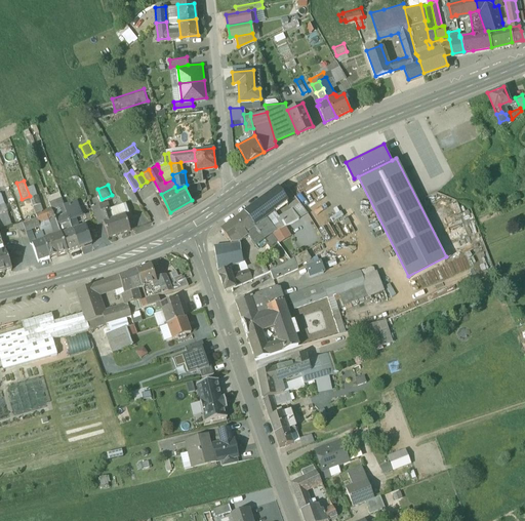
[(276,187),(245,209),(245,210),(266,236),(272,232),(276,229),(273,225),(266,215),(276,208),(273,204),(283,196),(276,187)]
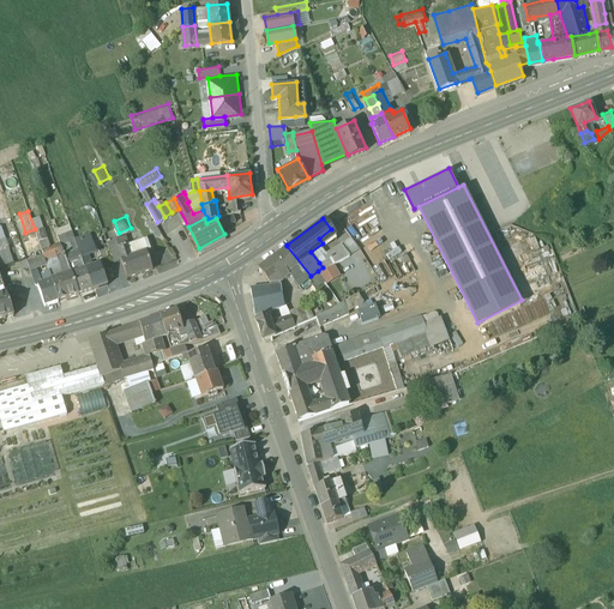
[(72,228),(76,237),(84,235),(78,219),(71,223),(72,228)]
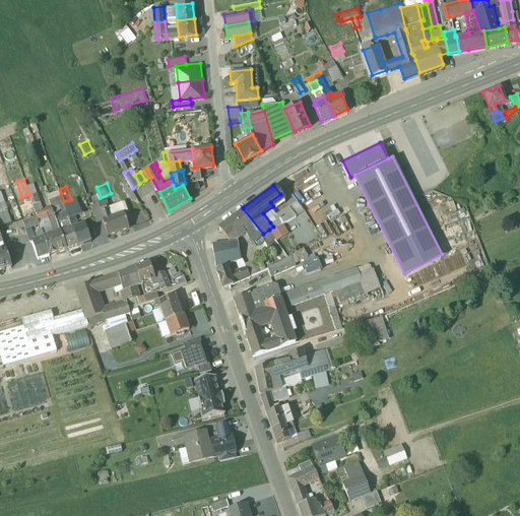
[(36,209),(43,207),(38,192),(29,194),(36,209)]
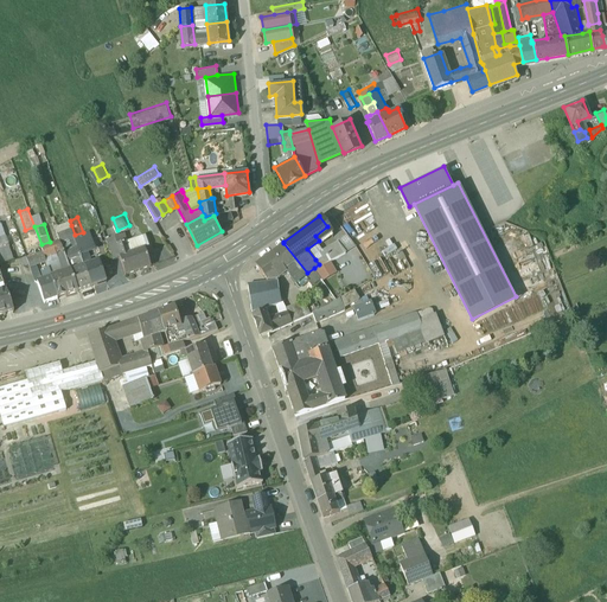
[(65,228),(57,231),(59,238),(63,248),(64,247),(68,258),(74,256),(81,253),(81,251),(81,250),(77,243),(75,235),(71,225),(65,228)]
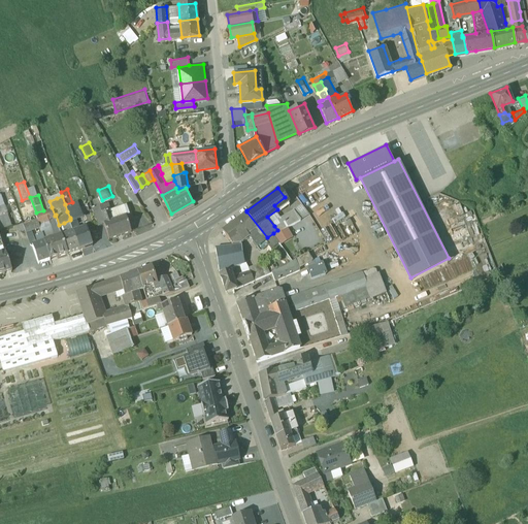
[(81,199),(85,209),(90,207),(86,197),(81,199)]
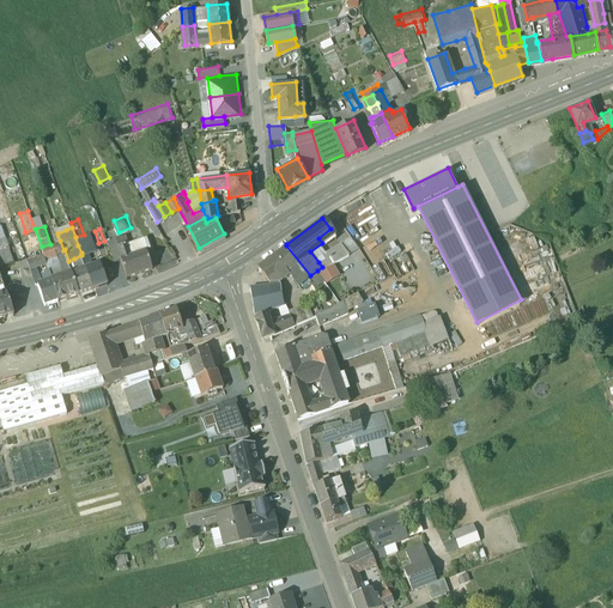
[(84,235),(76,237),(78,245),(93,241),(90,232),(84,235)]
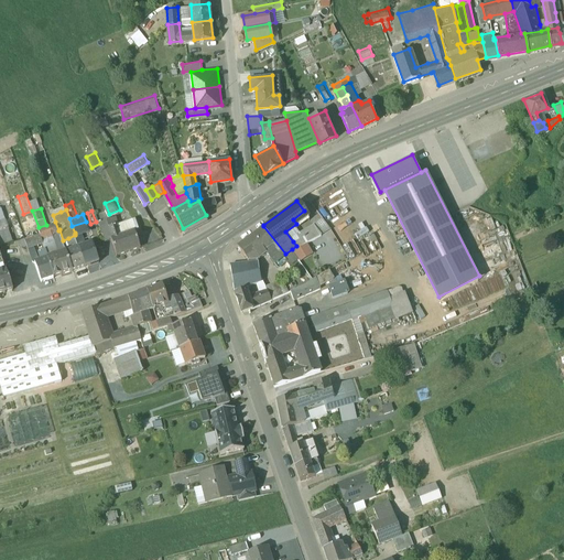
[(107,217),(98,221),(105,239),(111,237),(111,236),(112,235),(109,224),(107,217)]
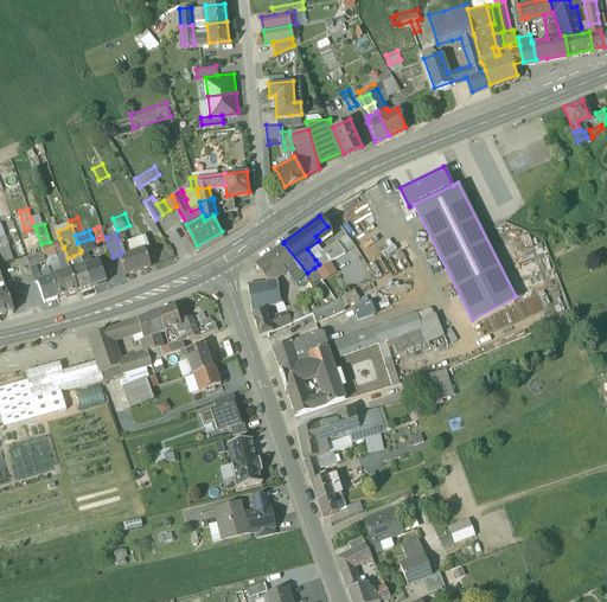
[(145,234),(127,239),(129,250),(145,245),(148,243),(145,234)]
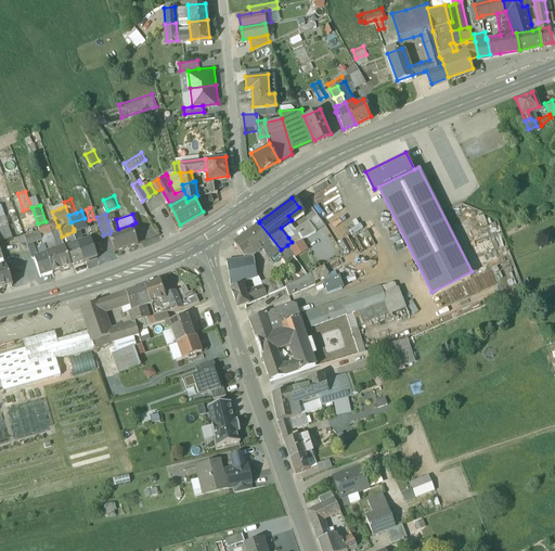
[(39,228),(40,232),(51,229),(57,227),(54,218),(46,221),(38,223),(39,228)]
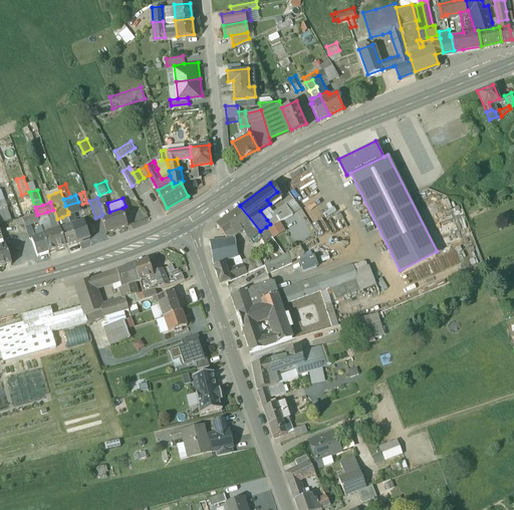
[(78,202),(65,206),(68,212),(73,210),(80,208),(78,202)]
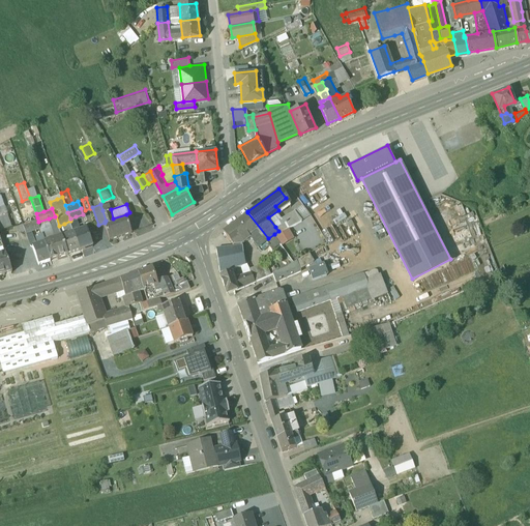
[(126,214),(113,218),(111,209),(110,208),(102,210),(106,221),(105,222),(105,223),(110,237),(131,230),(126,214)]
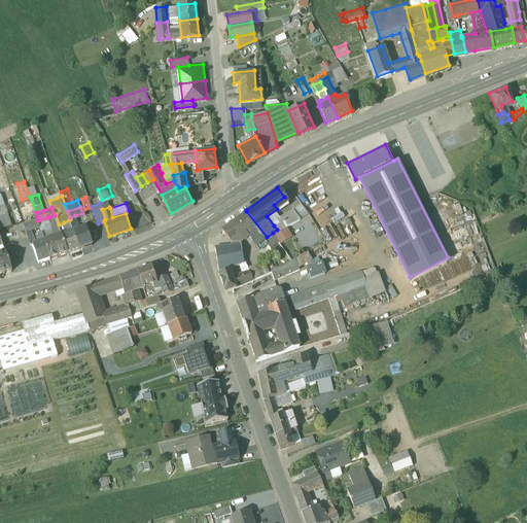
[(299,218),(292,207),(288,211),(293,220),(299,218)]
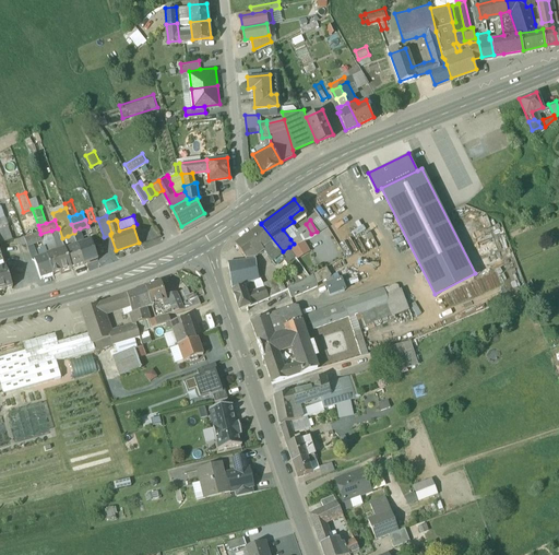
[(261,224),(235,243),(247,257),(256,256),(265,248),(275,262),(285,256),(288,260),(295,255),(289,247),(283,251),(261,224)]
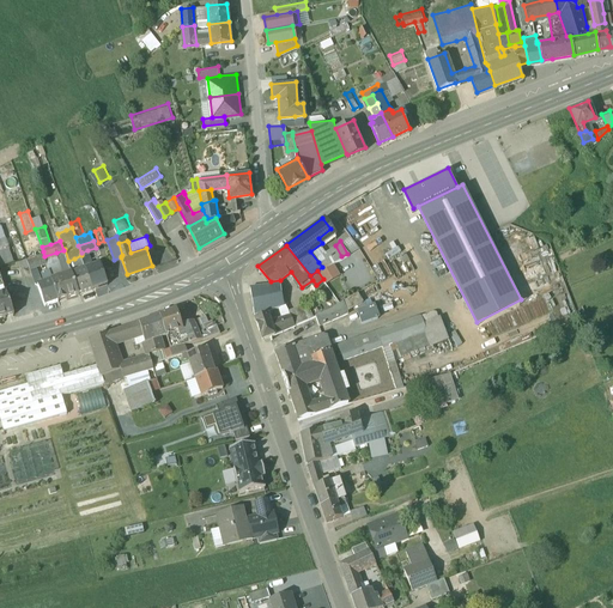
[(335,245),(323,255),(326,256),(331,263),(341,256),(335,245)]
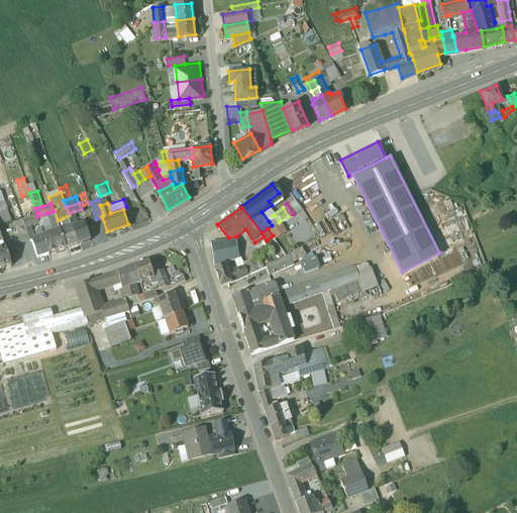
[(0,210),(0,222),(12,218),(8,208),(0,210)]
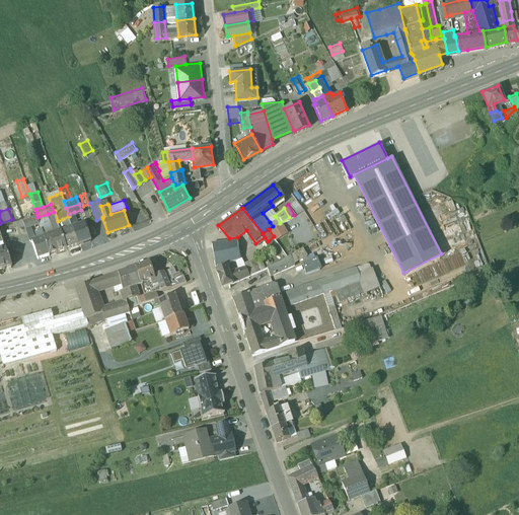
[(58,221),(55,211),(54,212),(48,214),(52,227),(55,231),(61,229),(58,221)]
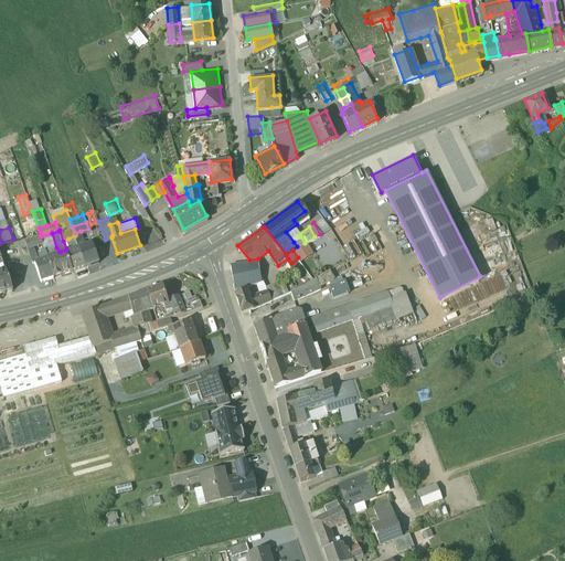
[(81,231),(75,233),(75,234),(75,235),(78,245),(85,243),(81,231)]
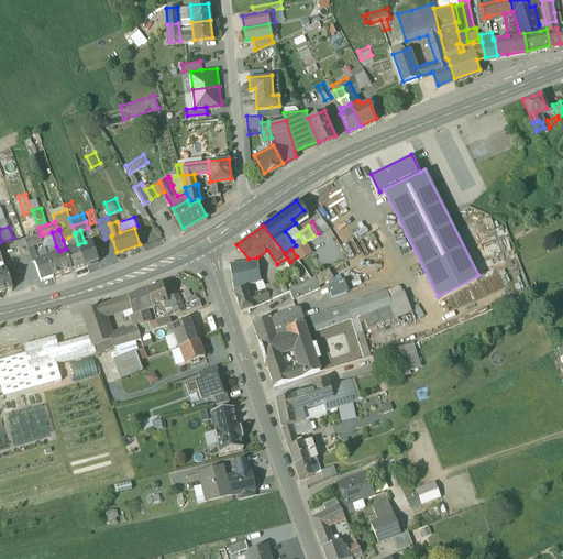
[(40,231),(24,237),(28,245),(43,240),(41,236),(40,231)]
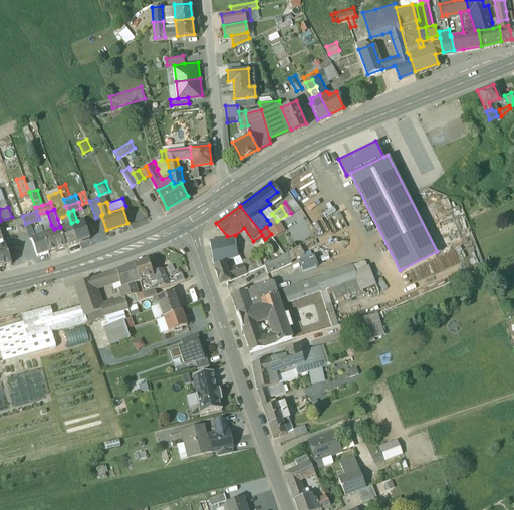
[(68,214),(62,217),(63,221),(67,225),(71,223),(68,214)]
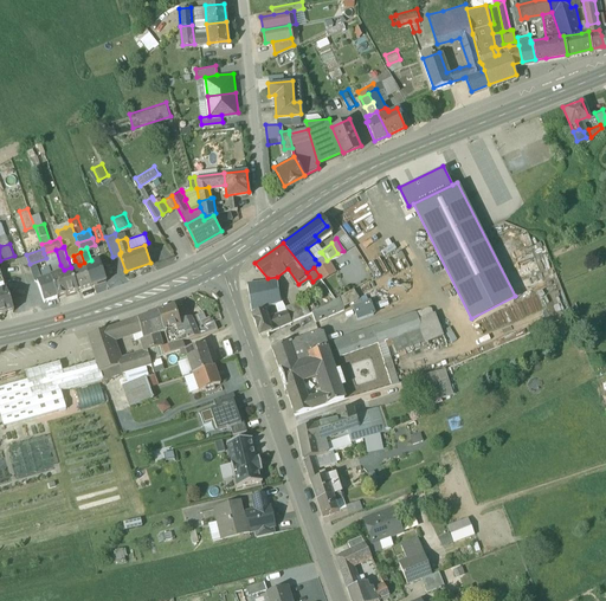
[(322,253),(315,259),(318,264),(327,260),(322,253)]
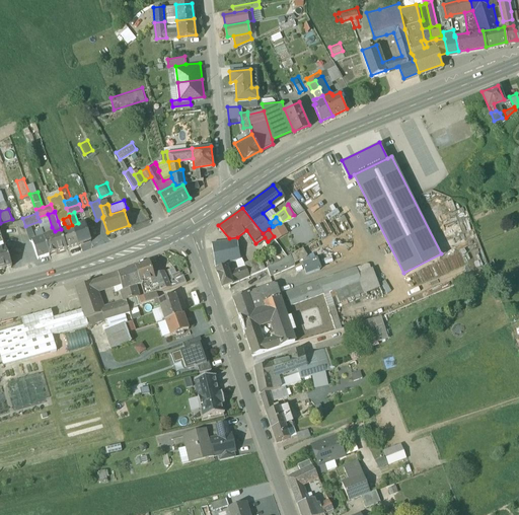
[(78,223),(72,225),(78,242),(91,238),(85,221),(78,223)]
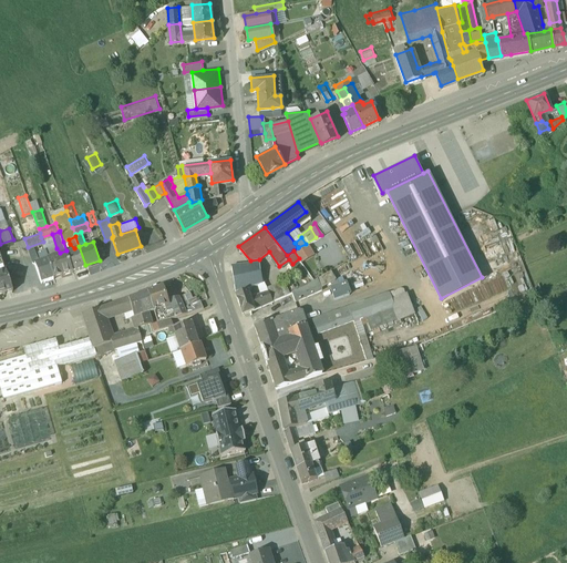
[(66,251),(73,269),(85,265),(79,246),(74,248),(66,251)]
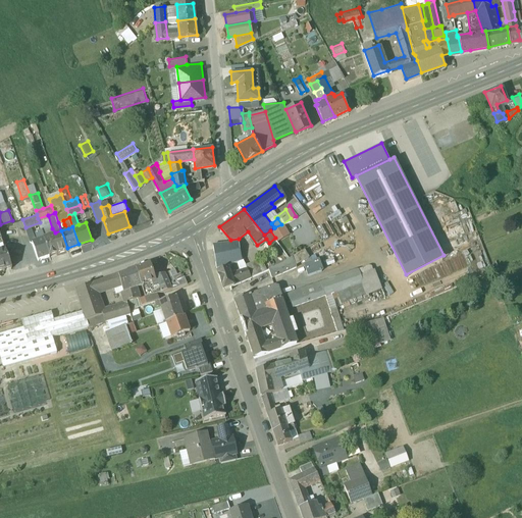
[(41,228),(35,230),(38,239),(44,236),(41,228)]
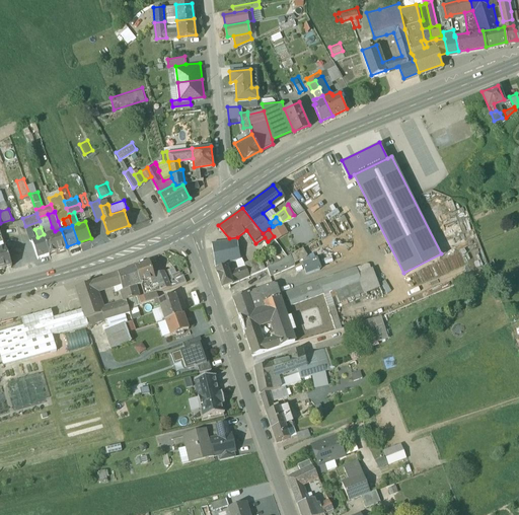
[(55,231),(44,234),(50,252),(67,246),(61,229),(55,231)]
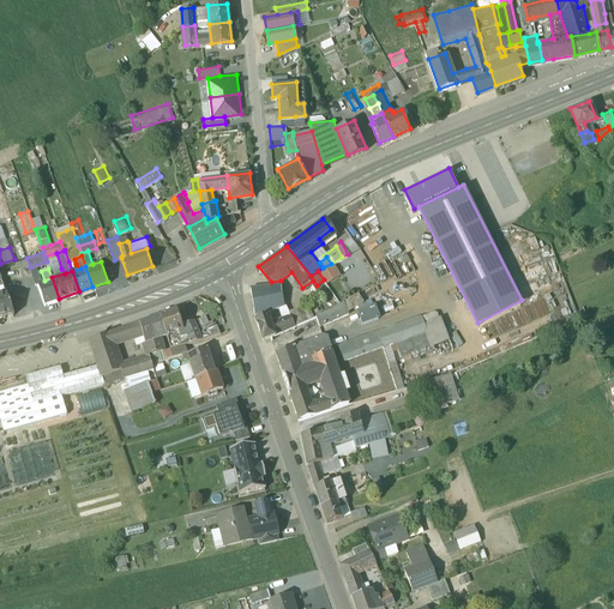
[(44,281),(37,283),(44,302),(59,299),(52,277),(44,281)]
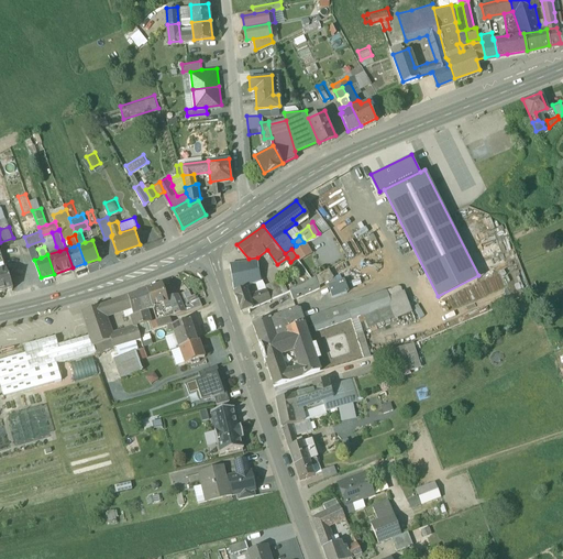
[(249,259),(230,262),(233,286),(255,280),(262,278),(260,272),(257,258),(249,259)]
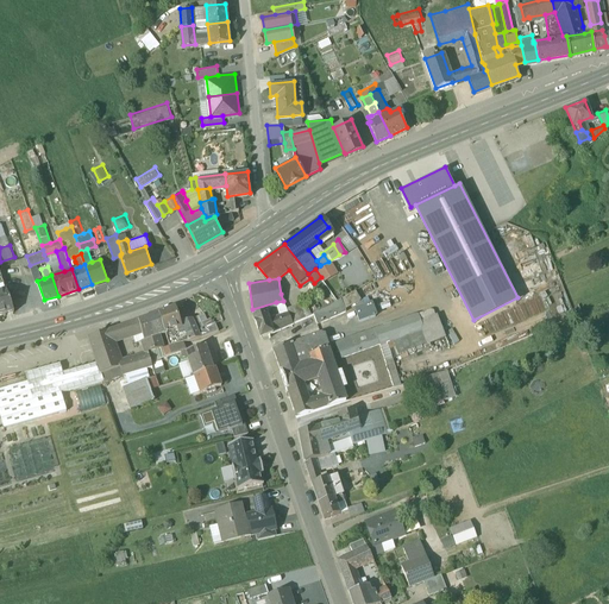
[(0,290),(0,312),(13,309),(6,289),(0,290)]
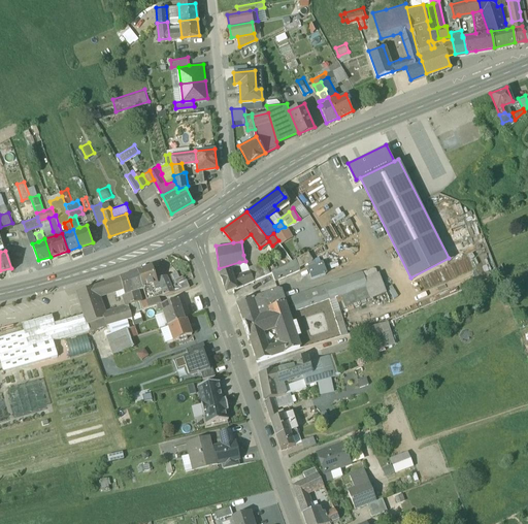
[(296,258),(286,264),(271,270),(274,279),(300,268),(297,260),(296,258)]
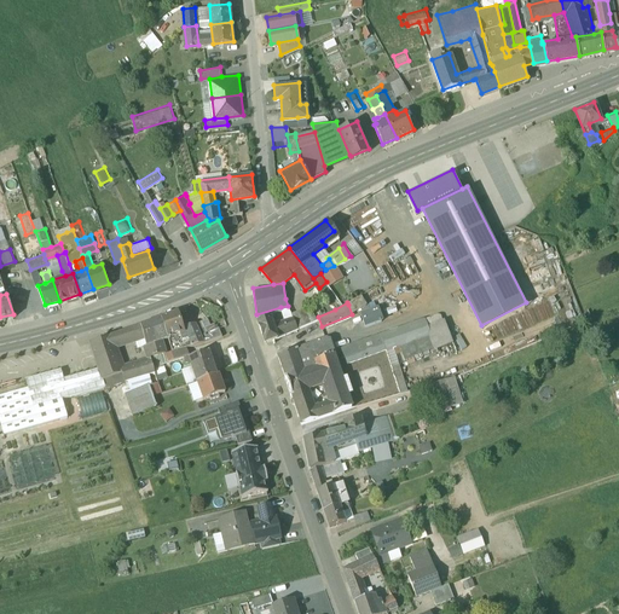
[(360,311),(365,324),(382,318),(376,305),(360,311)]
